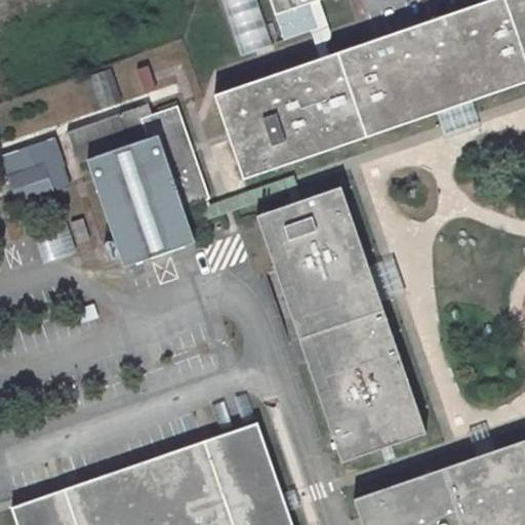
[(524,0),(491,0),(478,4),(478,5),(460,10),(443,16),(408,29),(390,35),(373,41),(364,44),(347,50),(328,56),(324,57),(320,59),(303,65),(276,74),(259,80),(242,86),(233,89),(214,95),(227,131),(229,136),(238,162),(244,180),(271,171),(306,159),(359,142),(367,138),(376,135),(385,132),(429,117),(437,114),(455,108),(473,102),(508,89),(524,83),(524,0)]
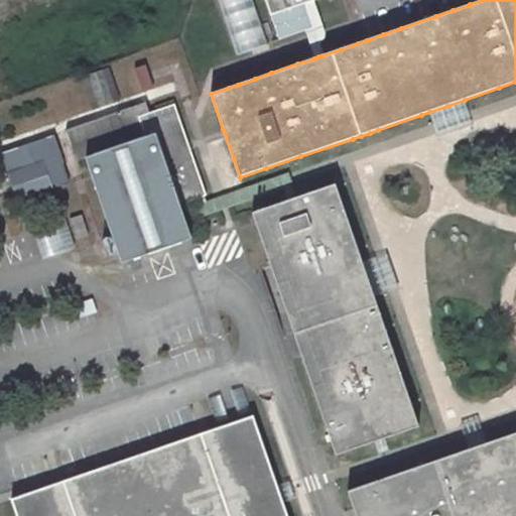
[(268,44),(252,0),(217,0),(237,56),(268,44)]
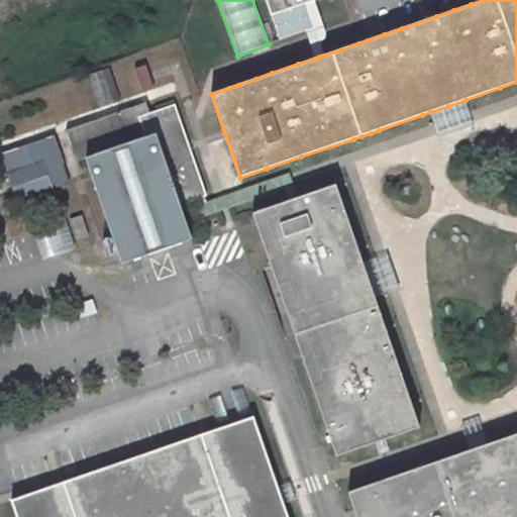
[(265,0),(266,2),(271,16),(272,15),(280,39),(305,30),(309,28),(313,27),(305,4),(310,2),(314,1),(316,0),(265,0)]
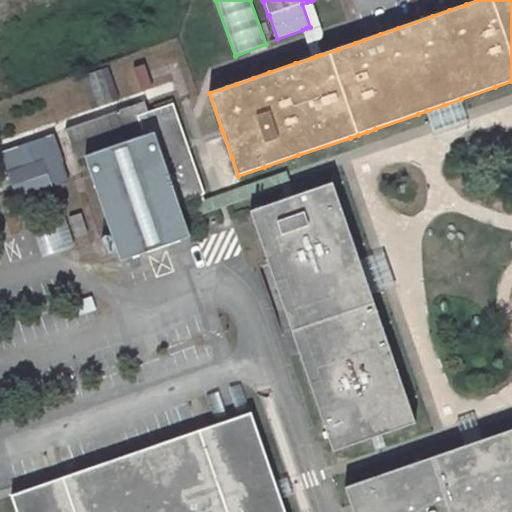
[(316,56),(320,55),(316,42),(320,40),(322,36),(322,33),(311,1),(307,2),(302,4),(310,27),(306,28),(302,30),(312,58),(316,56)]
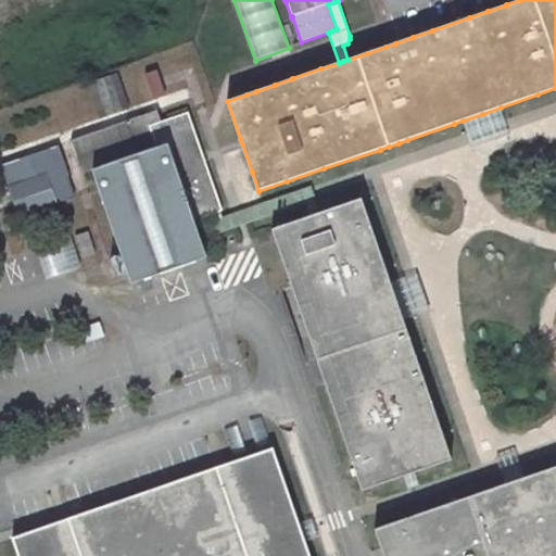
[(156,68),(144,73),(153,98),(165,93),(159,76),(156,68)]
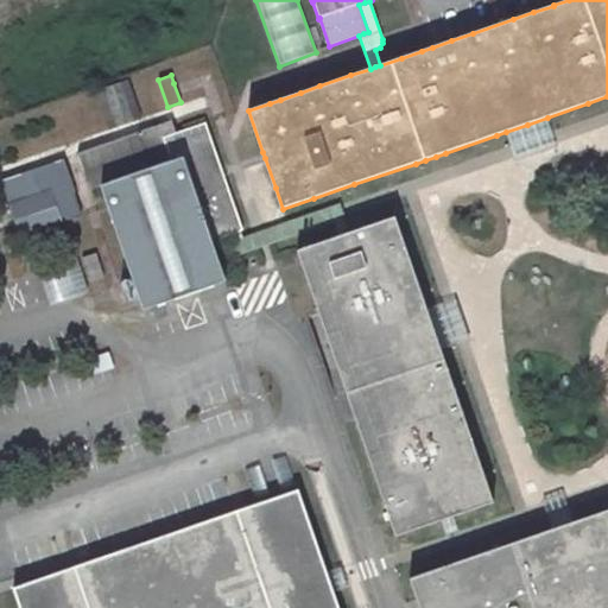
[(109,130),(141,119),(128,80),(96,92),(109,130)]
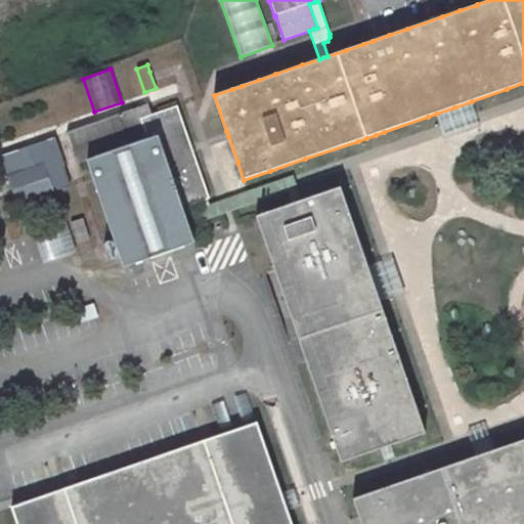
[(454,107),(436,114),(440,124),(444,137),(480,125),(472,101),(454,107)]
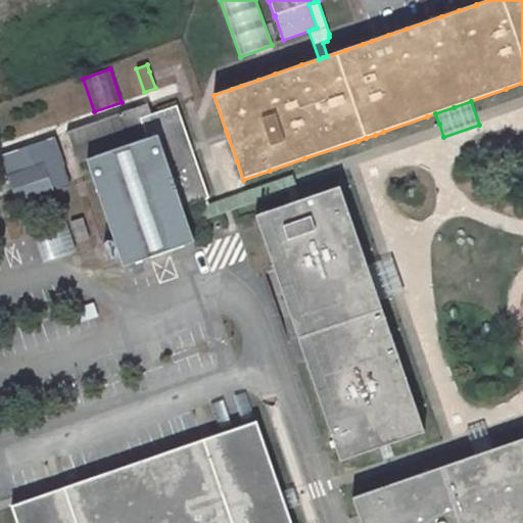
[(183,209),(210,200),(177,107),(152,116),(147,102),(66,131),(78,164),(87,161),(124,267),(168,251),(194,242),(189,226),(189,225),(187,220),(184,212),(183,209)]
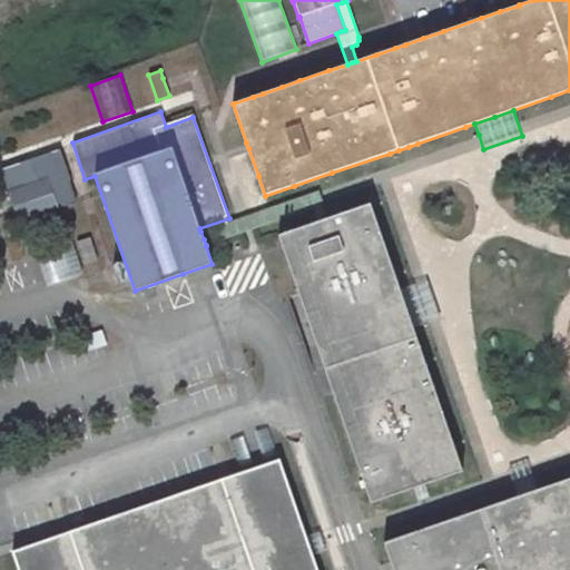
[(0,170),(8,193),(48,178),(40,155),(0,168),(0,170)]
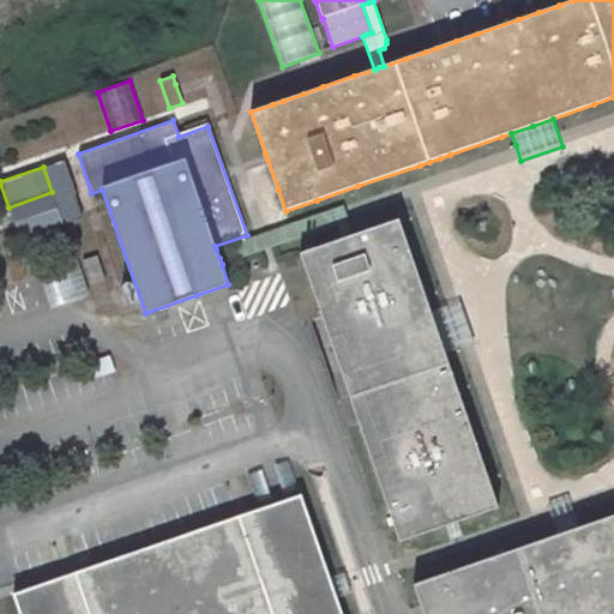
[(20,240),(64,226),(52,192),(8,208),(13,221),(20,240)]
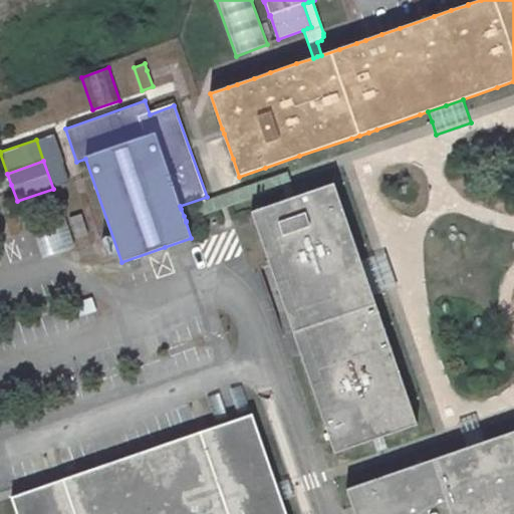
[(290,185),(292,184),(288,172),(181,209),(184,216),(186,221),(186,222),(282,188),(286,200),(290,199),(294,197),(290,185)]
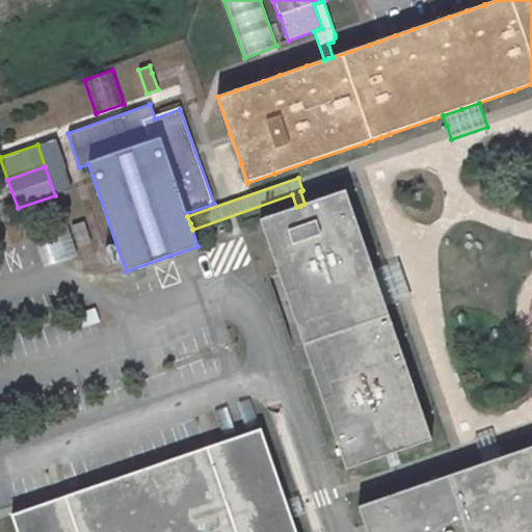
[(431,440),(432,440),(425,421),(416,394),(410,376),(407,368),(401,350),(395,331),(386,306),(379,288),(373,271),(373,270),(361,235),(354,217),(345,190),(326,196),(304,204),(300,206),(296,207),(295,207),(285,211),(259,219),(265,238),(268,246),(271,256),(274,264),(281,282),(284,291),(290,309),(296,326),(299,335),(306,353),(309,362),(315,379),(321,397),(324,406),(326,415),(330,424),(336,442),(346,470),(365,463),(388,455),(391,454),(394,453),(395,452),(397,452),(431,440)]
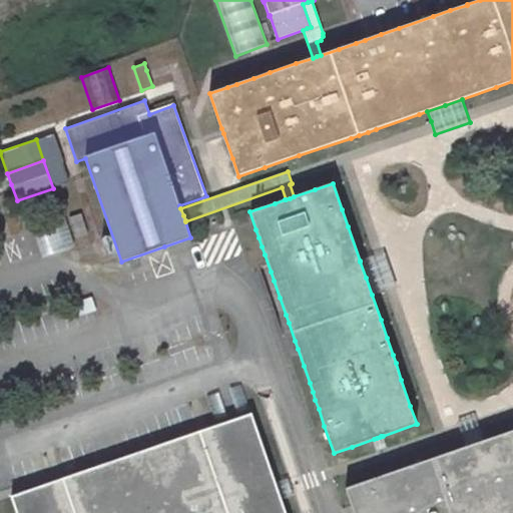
[(76,239),(88,234),(81,213),(68,218),(76,239)]
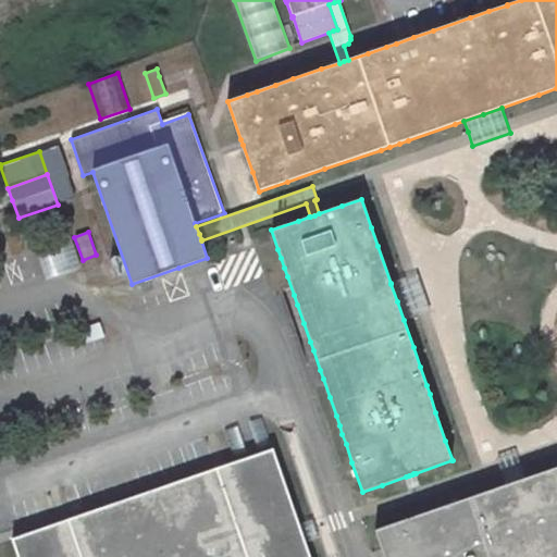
[(35,250),(46,282),(82,269),(71,237),(35,250)]
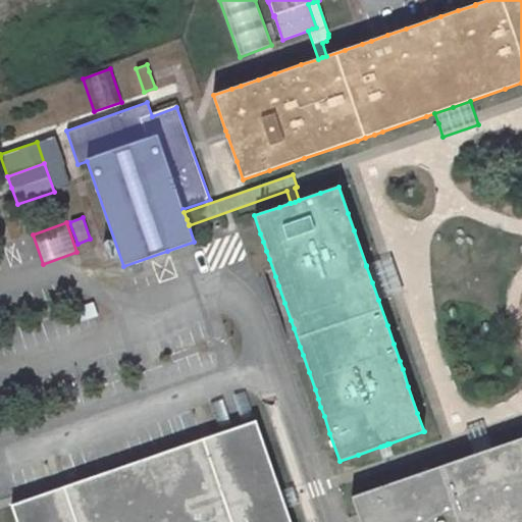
[(378,300),(402,292),(389,258),(366,266),(372,282),(378,300)]
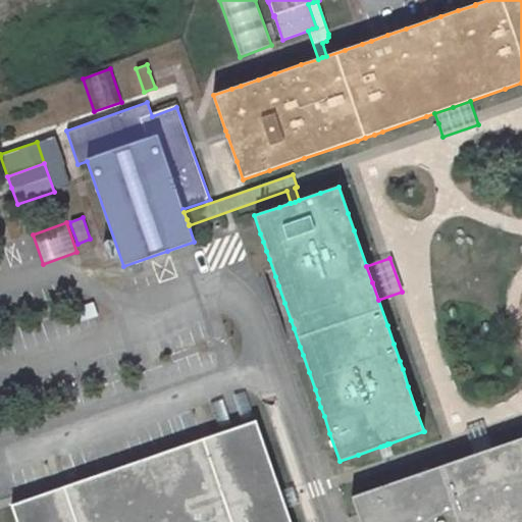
[(243,425),(256,420),(246,392),(232,397),(243,425)]
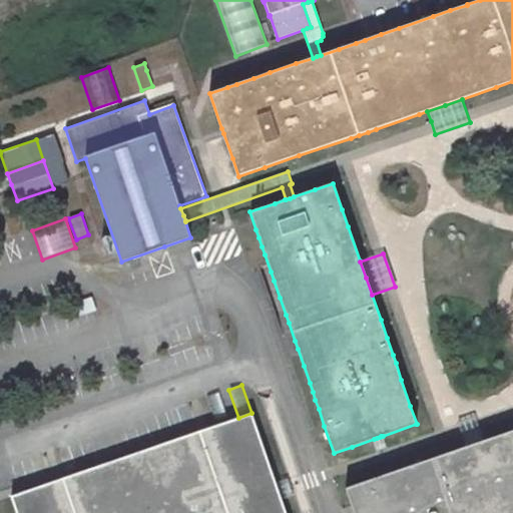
[(228,421),(218,393),(207,397),(216,425),(228,421)]
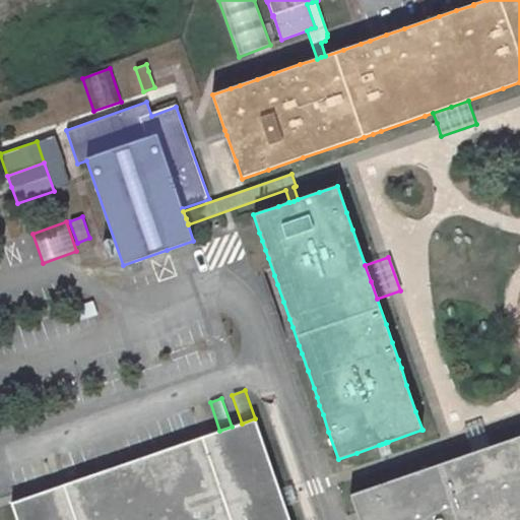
[(289,519),(285,507),(282,499),(279,491),(279,489),(267,456),(255,418),(242,424),(232,427),(219,431),(206,436),(202,437),(178,446),(168,449),(158,452),(142,458),(133,461),(116,467),(107,470),(90,475),(69,482),(64,484),(59,486),(53,489),(47,491),(21,500),(11,503),(16,519),(289,519)]
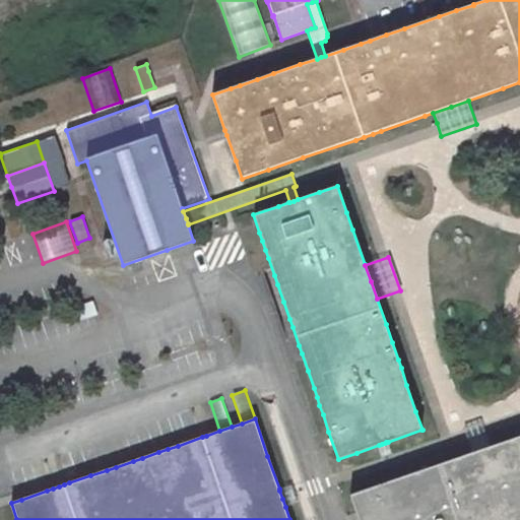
[(480,449),(490,446),(485,436),(481,423),(464,429),(468,442),(472,452),(480,449)]
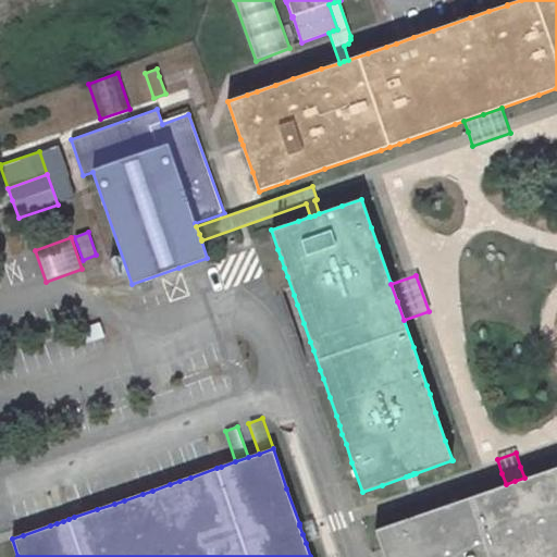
[(556,556),(556,467),(543,472),(524,478),(515,481),(506,484),(487,491),(468,497),(459,500),(449,504),(441,507),(422,514),(403,520),(373,530),(378,540),(381,549),(383,556),(556,556)]
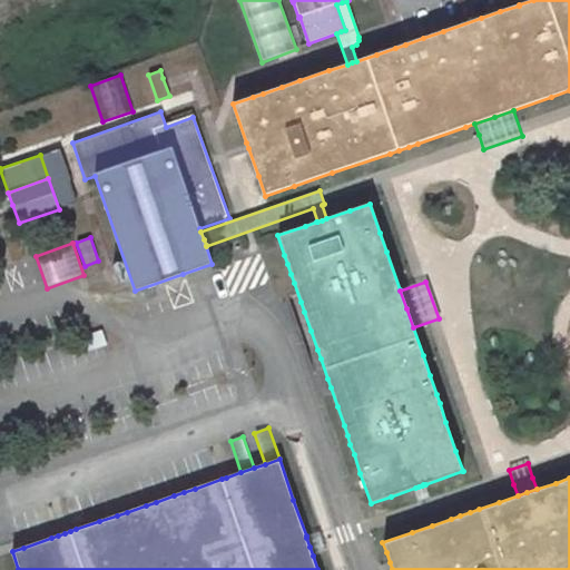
[(420,500),(426,498),(422,485),(419,487),(415,488),(420,500)]
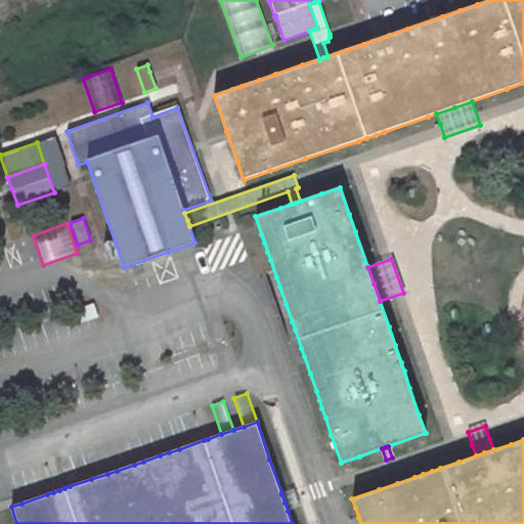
[(300,507),(293,488),(281,492),(281,494),(285,503),(288,511),(300,507)]
